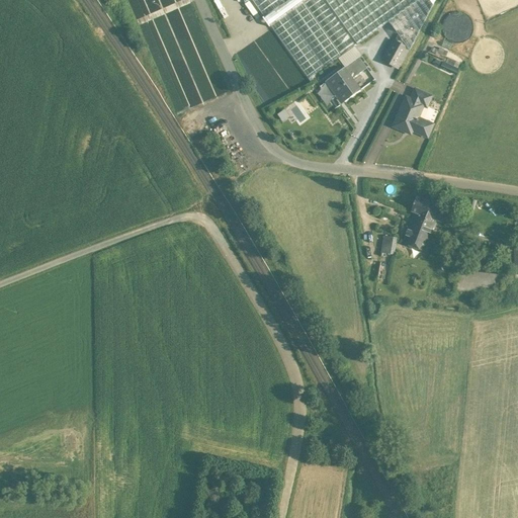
[(251,0),(309,80),(420,0),(419,0),(251,0)]
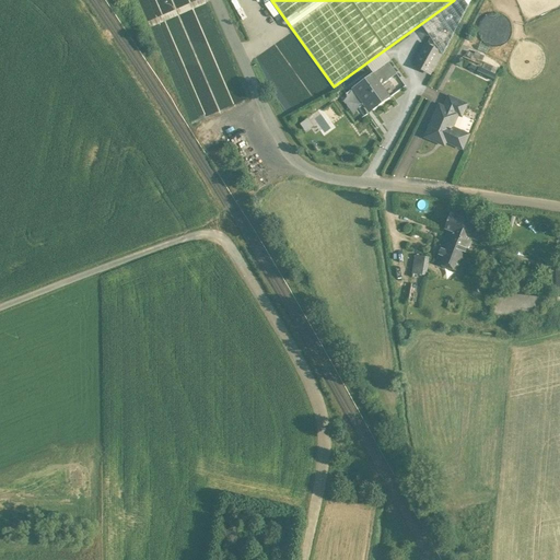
[(442,53),(426,44),(415,66),(430,73),(442,53)]
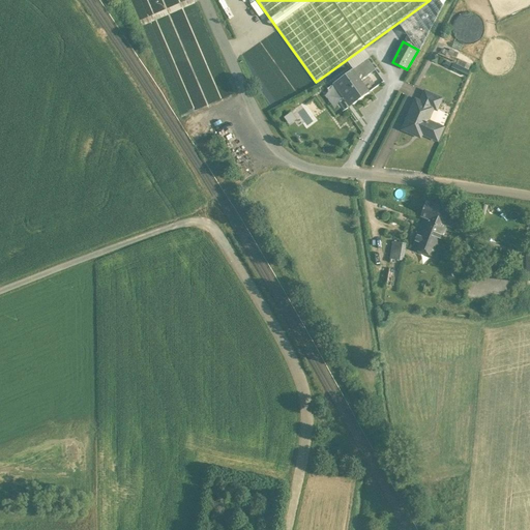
[(435,63),(469,74),(472,62),(452,57),(454,52),(440,47),(435,63)]
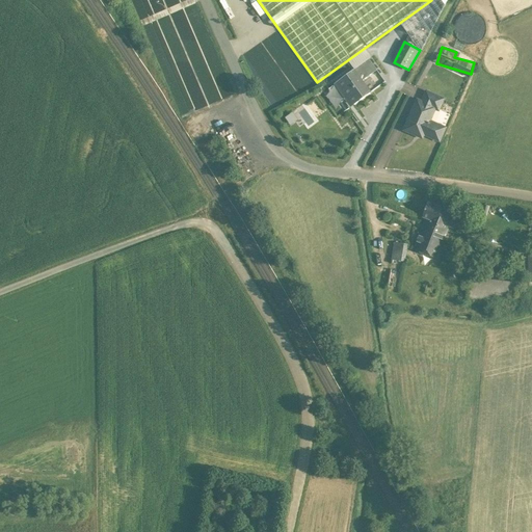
[(370,60),(354,71),(353,71),(352,72),(361,82),(377,70),(370,60)]
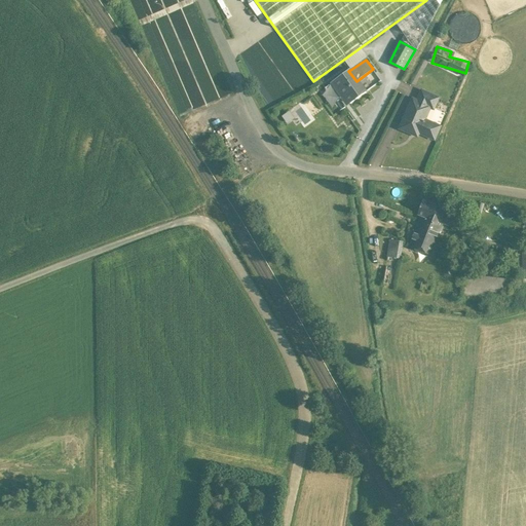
[(357,81),(348,71),(332,83),(337,90),(340,89),(350,104),(365,94),(357,81)]
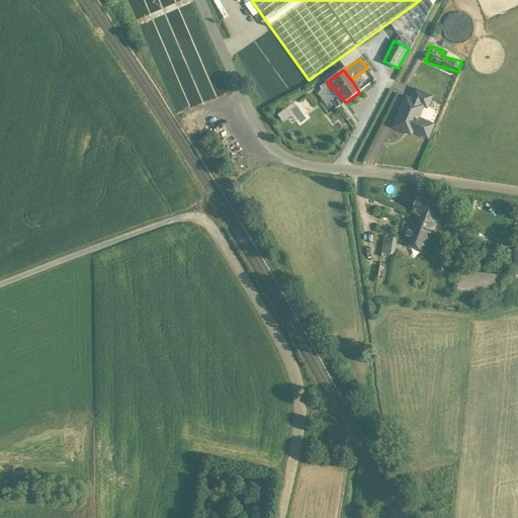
[(432,97),(416,90),(413,96),(429,103),(432,97)]
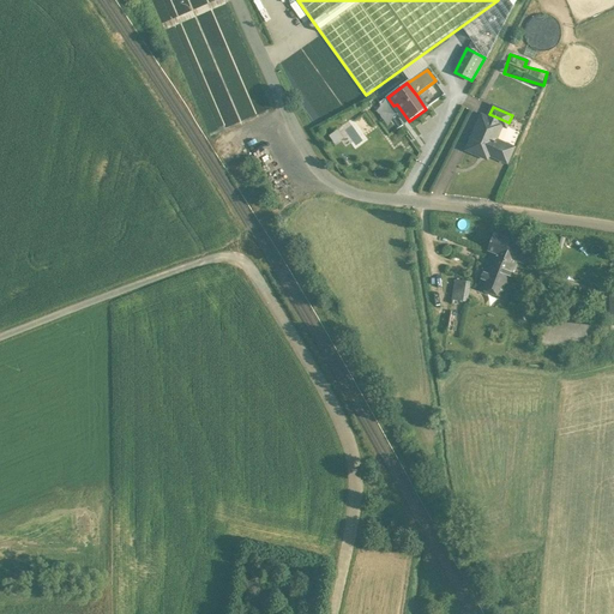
[(488,119),(482,116),(467,150),(479,155),(481,150),(488,154),(488,155),(507,163),(513,149),(495,142),(503,126),(506,127),(509,122),(489,114),(488,119)]
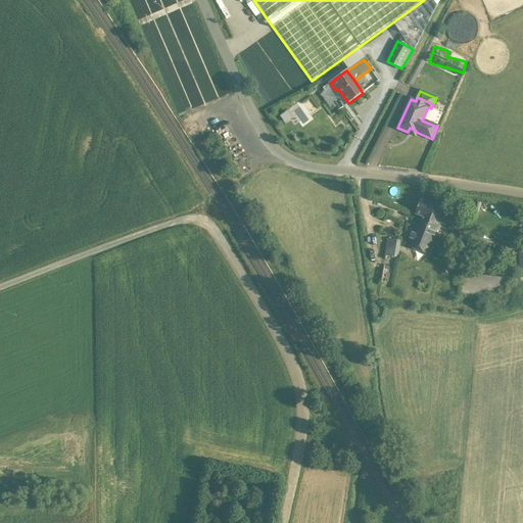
[(444,207),(421,199),(416,214),(442,223),(449,226),(453,216),(442,212),(444,207)]
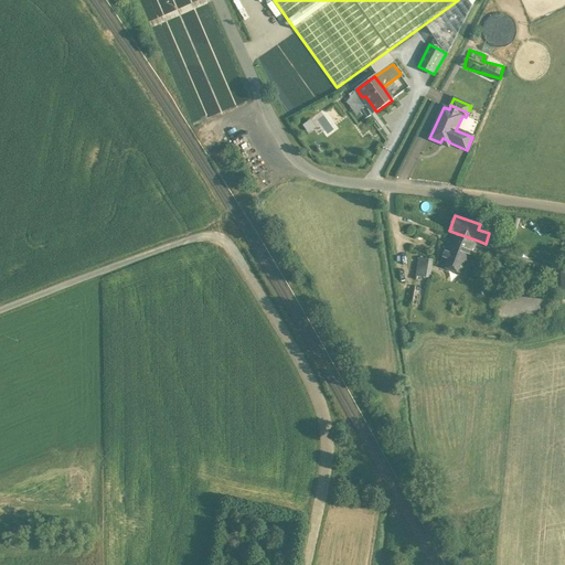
[(478,241),(452,232),(439,266),(464,275),(478,241)]
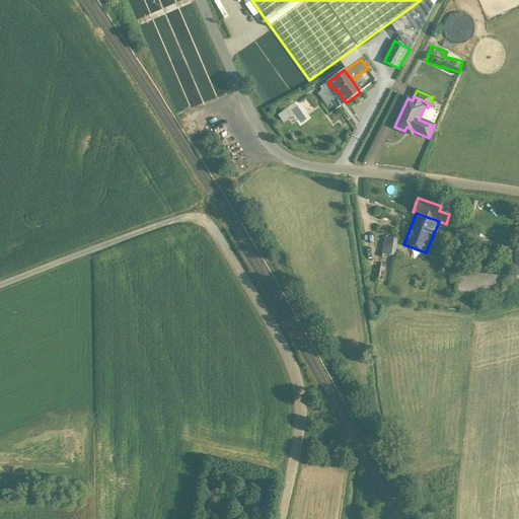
[(397,239),(385,237),(383,253),(394,254),(397,239)]
